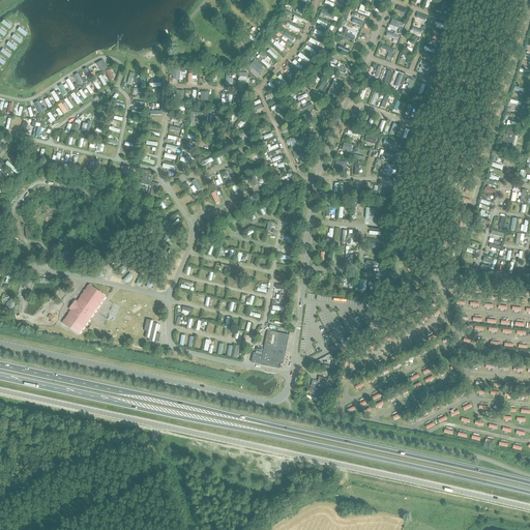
[(439,1),(438,10),(444,11),(446,2),(439,1)]
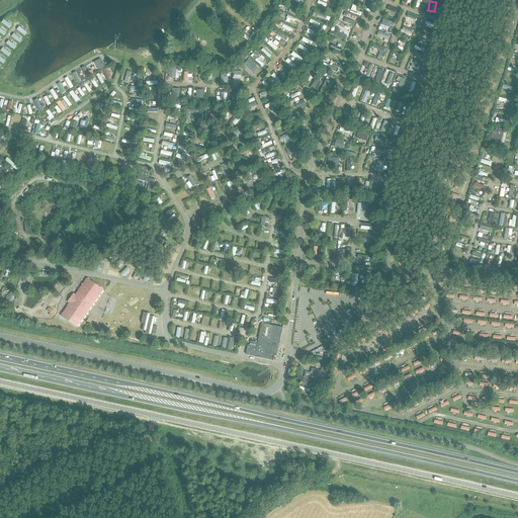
[(289,11),(296,14),(299,9),(292,5),(289,11)]
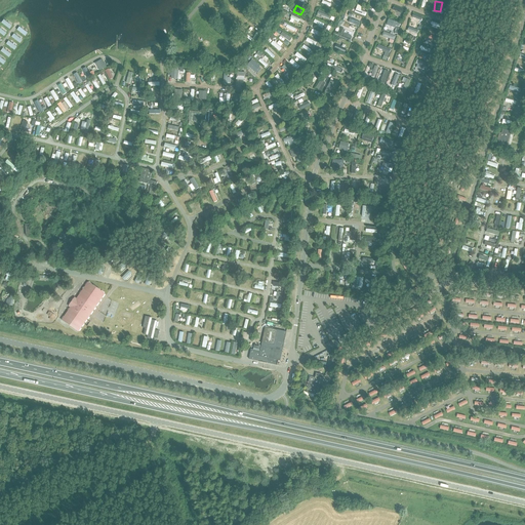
[(351,16),(349,22),(359,26),(361,21),(351,16)]
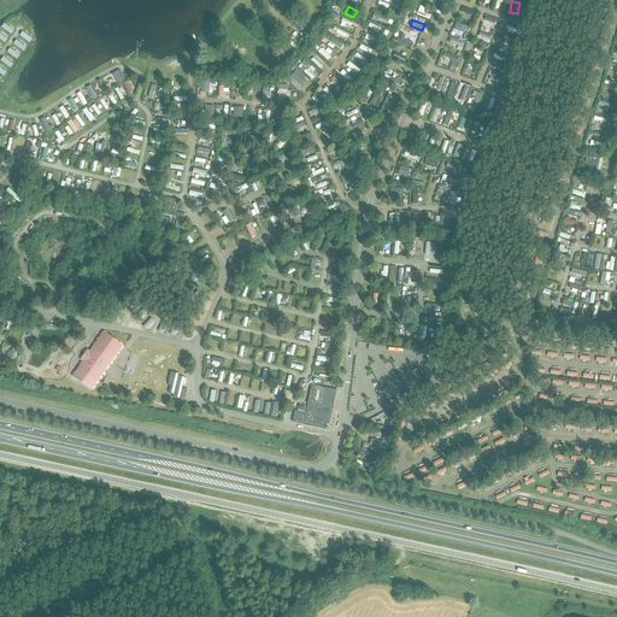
[(6,22),(3,27),(12,34),(16,29),(6,22)]
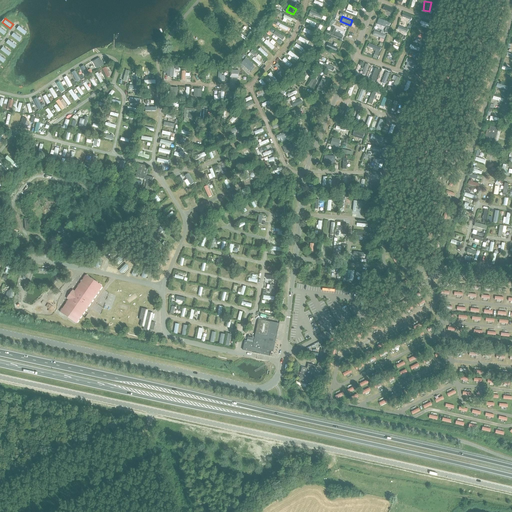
[(385,32),(386,32),(390,21),(379,18),(375,28),(379,30),(381,25),(383,26),(382,28),(385,29),(385,32)]
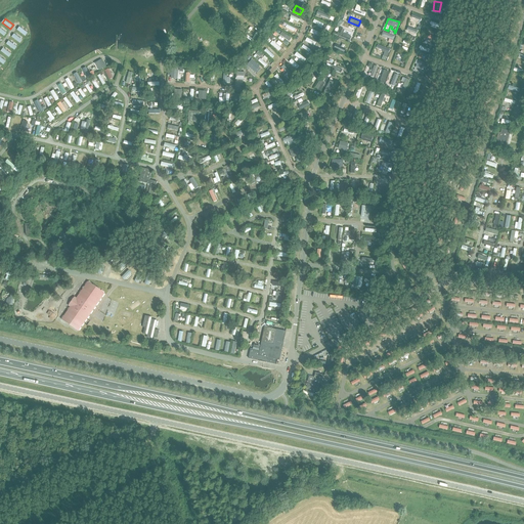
[(319,24),(319,27),(322,28),(324,22),(314,19),(313,23),(319,24)]
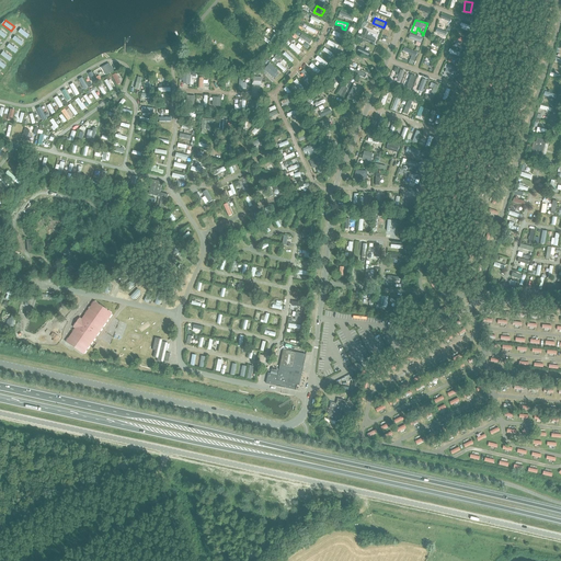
[(461,22),(459,29),(470,31),(472,25),(461,22)]
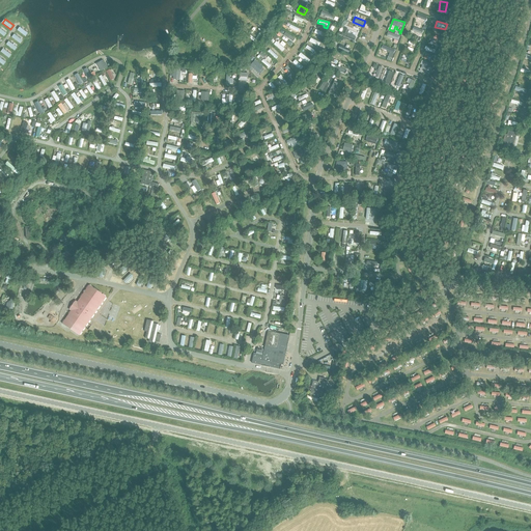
[(20,26),(18,30),(27,35),(29,32),(20,26)]
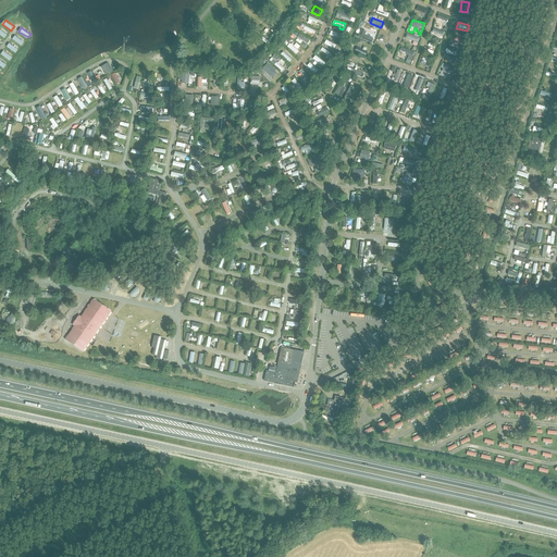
[(356,33),(359,34),(358,37),(373,42),(374,37),(366,35),(367,29),(358,27),(356,33)]
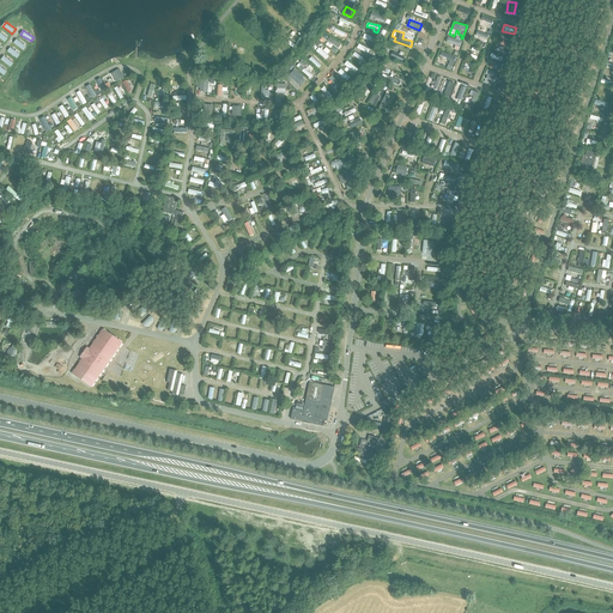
[(340,47),(343,43),(331,36),(328,40),(340,47)]
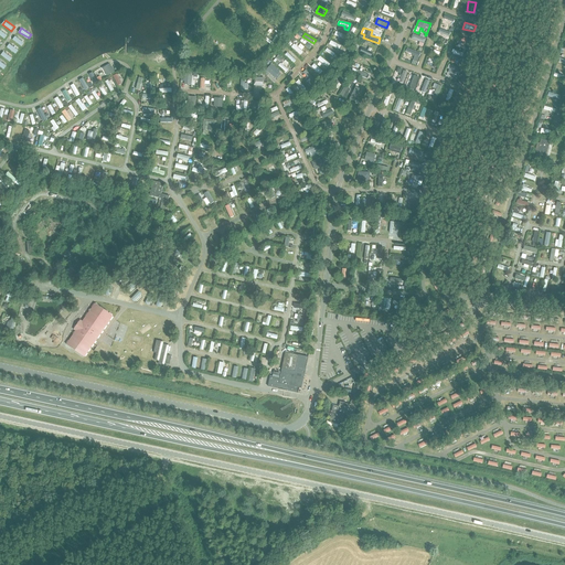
[(17,35),(13,39),(21,45),(24,42),(17,35)]
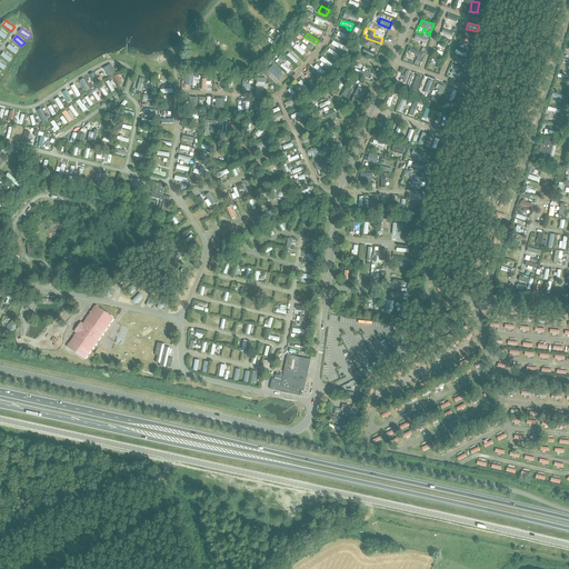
[(333,40),(332,43),(342,49),(345,46),(333,40)]
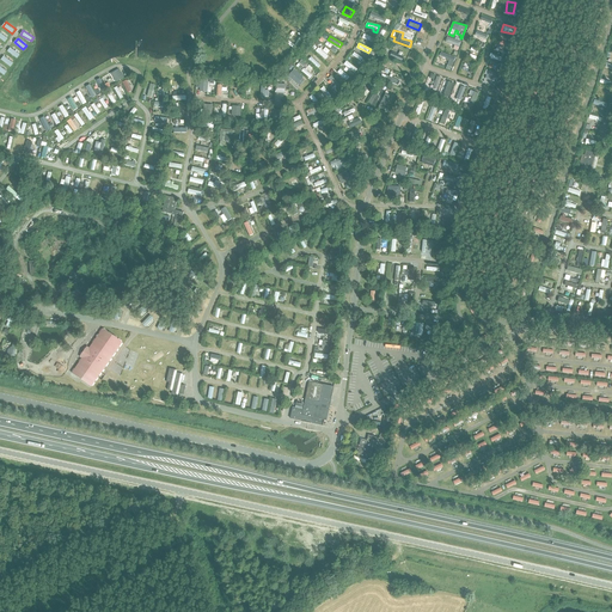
[(8,50),(17,57),(20,53),(11,47),(8,50)]
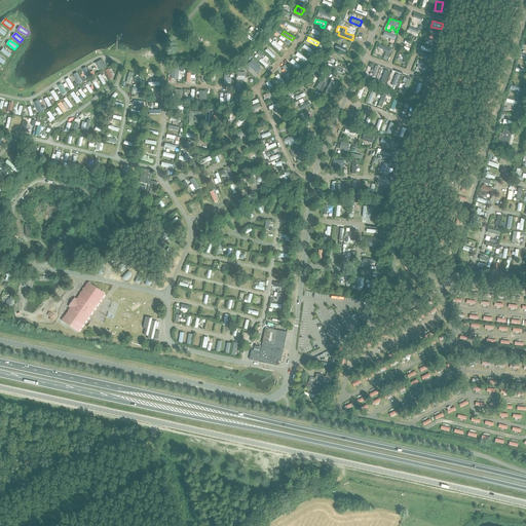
[(280,50),(284,47),(274,40),(272,43),(280,50)]
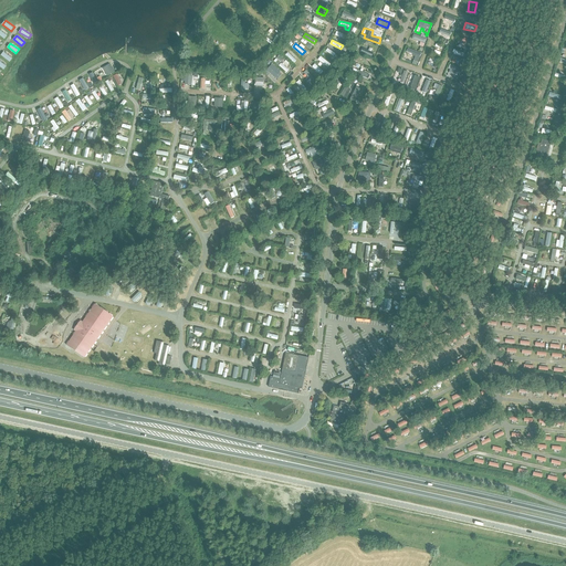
[(335,55),(337,52),(326,46),(324,50),(335,55)]
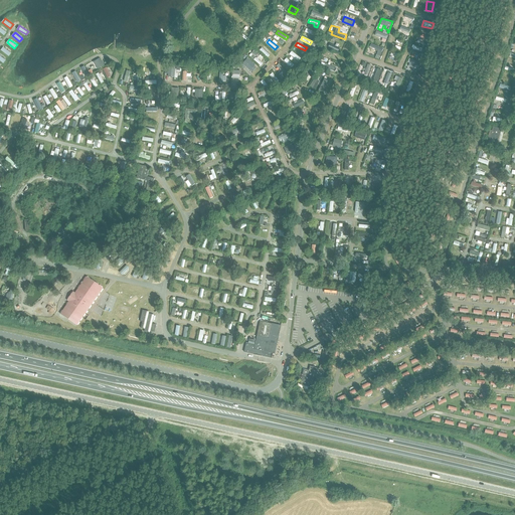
[(378,49),(376,57),(380,59),(384,47),(372,43),(371,47),(378,49)]
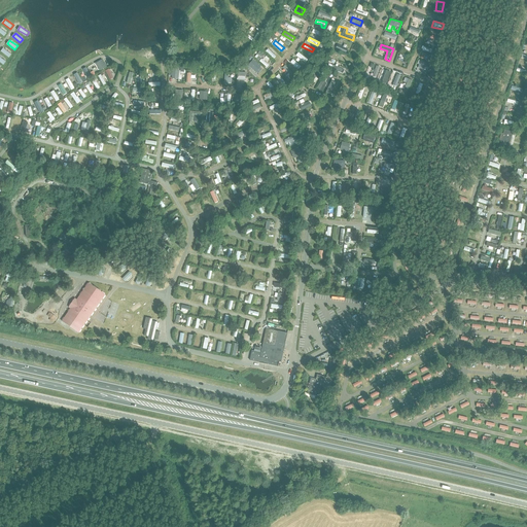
[(239,45),(235,54),(240,57),(245,48),(239,45)]
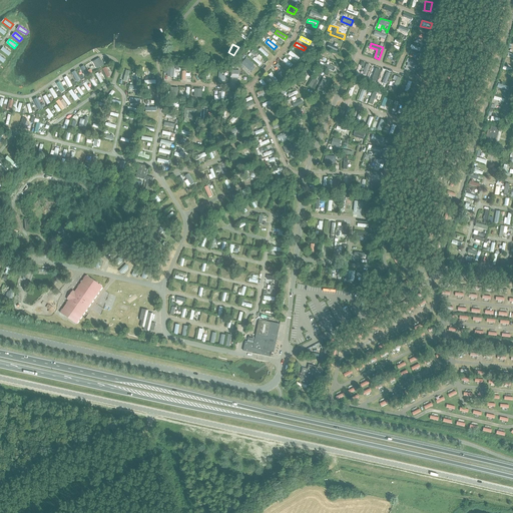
[(412,48),(414,49),(413,54),(418,56),(420,47),(412,45),(412,48)]
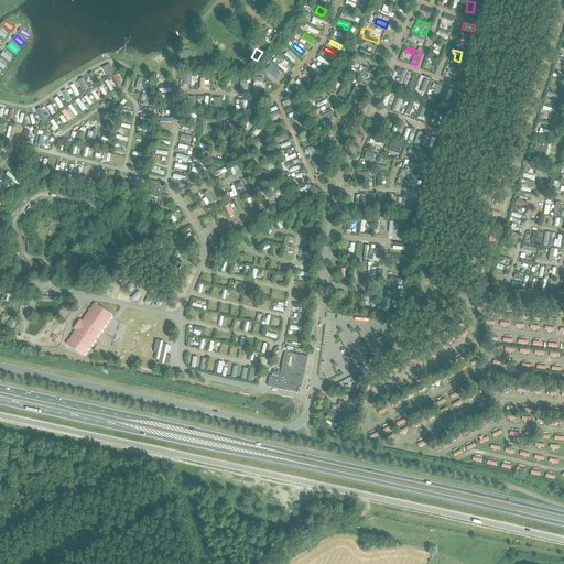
[(4,51),(1,55),(11,61),(13,57),(4,51)]
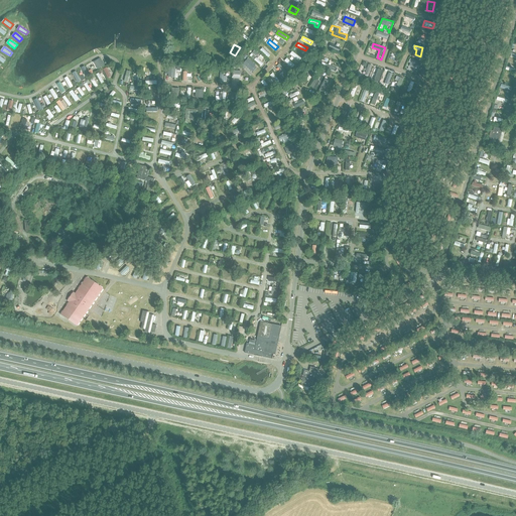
[(263,47),(260,49),(268,57),(271,55),(263,47)]
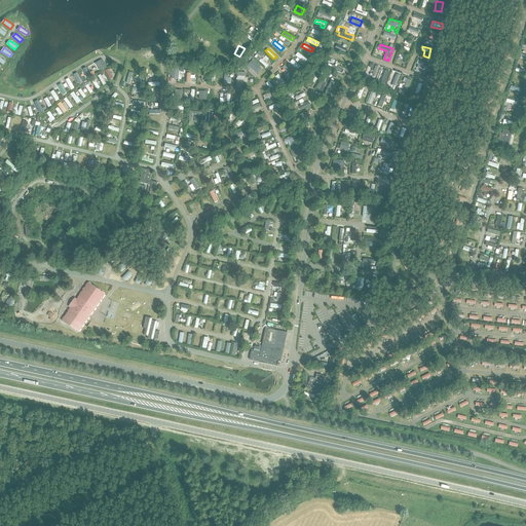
[(259,60),(264,54),(260,50),(255,55),(259,60)]
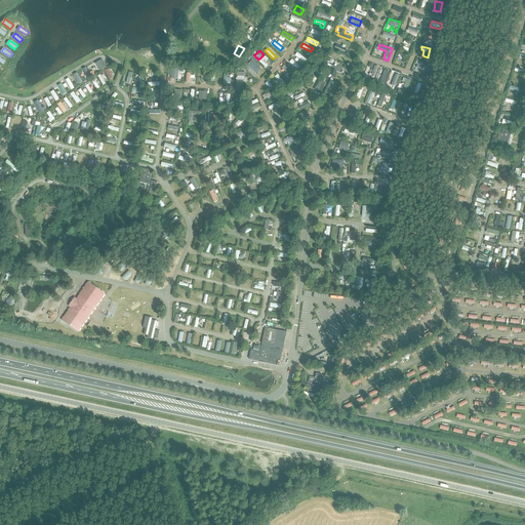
[(306,62),(308,58),(298,51),(295,54),(306,62)]
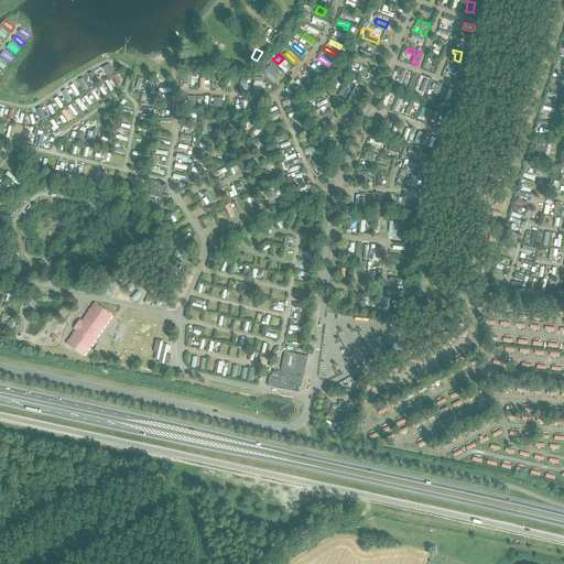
[(279,65),(288,73),(291,69),(281,62),(279,65)]
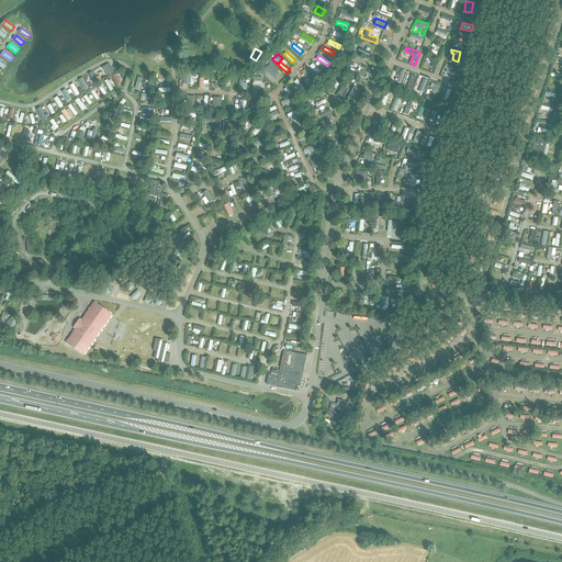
[(278,74),(280,76),(282,72),(271,63),(266,68),(276,77),(278,74)]
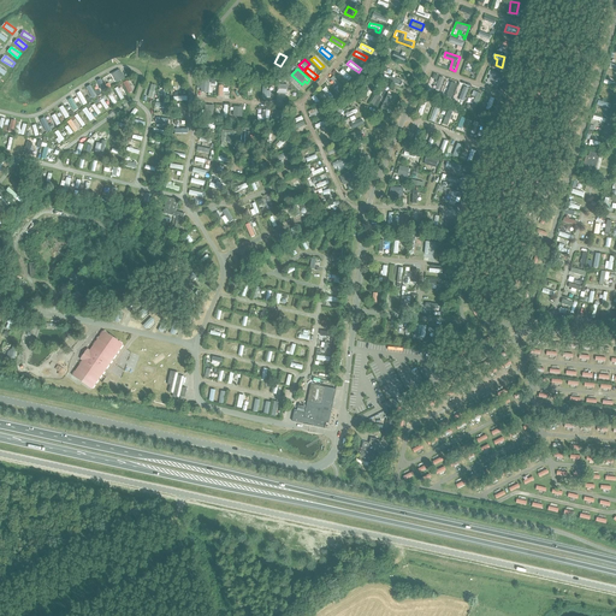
[(349,81),(353,77),(343,69),(341,72),(349,81)]
